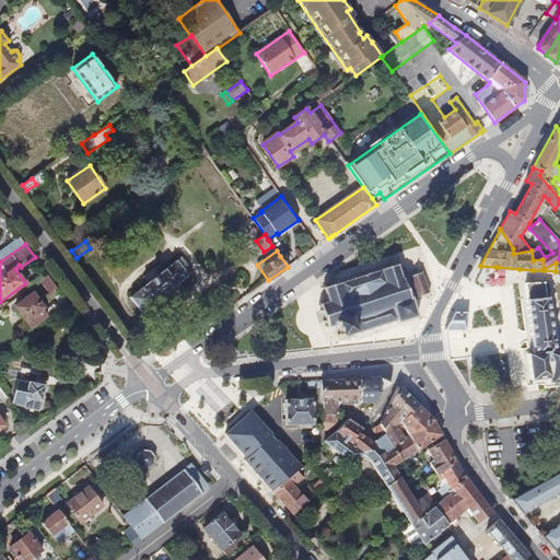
[(142,313),(188,276),(177,260),(130,298),(142,313)]
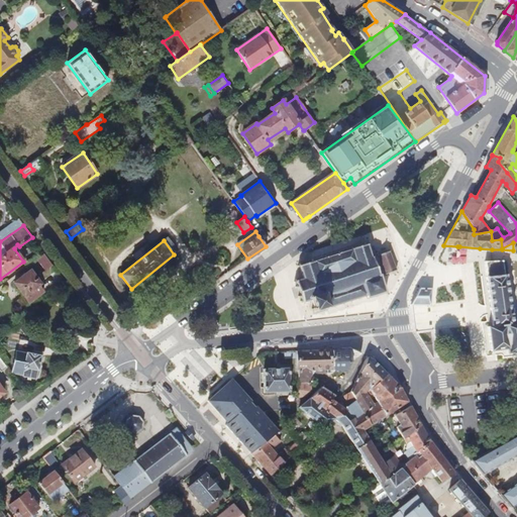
[(396,269),(393,262),(394,262),(393,260),(390,252),(391,252),(390,250),(389,251),(389,250),(388,251),(388,252),(380,254),(379,254),(379,255),(375,256),(373,256),(372,254),(371,255),(368,245),(369,244),(369,243),(367,243),(367,242),(365,242),(366,244),(354,248),(353,246),(351,247),(352,248),(341,252),(340,251),(339,252),(339,253),(328,257),(327,255),(326,256),(326,257),(314,262),(314,260),(312,260),(313,262),(301,265),(301,264),(299,264),(299,266),(298,266),(298,268),(300,267),(304,279),(297,281),(297,279),(295,280),(296,281),(294,282),(295,284),(296,287),(295,287),(296,289),(297,288),(298,289),(300,295),(300,296),(298,296),(299,298),(300,298),(300,301),(301,303),(302,303),(303,304),(305,304),(304,302),(311,300),(314,308),(312,309),(312,311),(314,311),(315,313),(317,312),(317,310),(325,307),(326,309),(328,308),(328,307),(368,295),(369,298),(386,292),(381,277),(382,277),(382,276),(386,275),(387,274),(395,271),(397,271),(397,269),(396,269)]
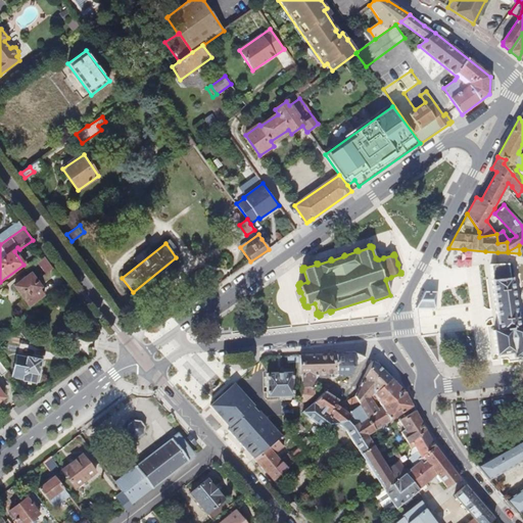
[(522,327),(521,327),(514,277),(511,277),(510,264),(496,264),(490,265),(498,330),(493,331),(496,354),(513,352),(514,358),(522,355),(522,327)]
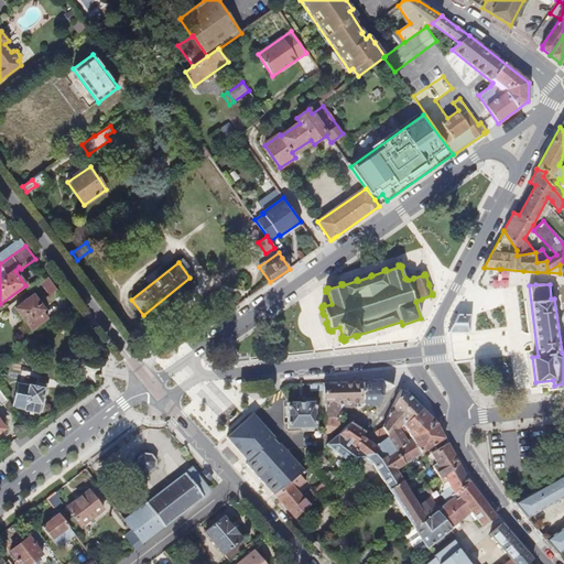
[(38,296),(18,312),(33,332),(46,322),(43,317),(50,312),(38,296)]
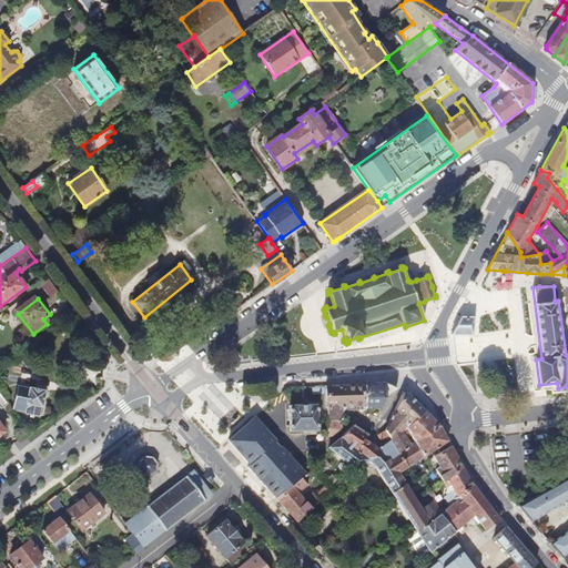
[(474,320),(460,318),(452,334),(453,334),(472,335),(474,320)]
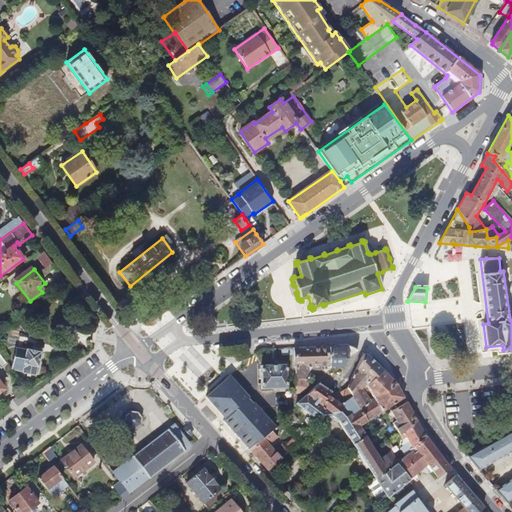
[(28,319),(20,325),(25,331),(33,326),(28,319)]
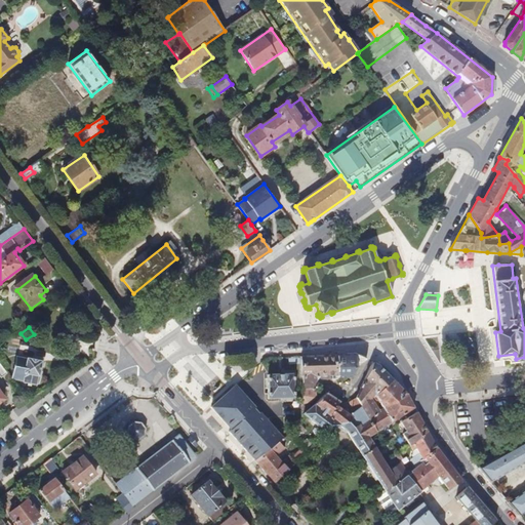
[(356,367),(366,360),(366,359),(355,354),(347,355),(335,355),(337,377),(350,377),(351,375),(356,367)]
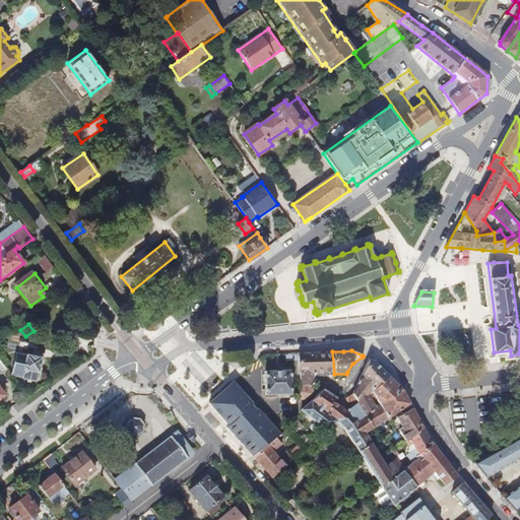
[(334,374),(332,351),(298,353),(297,374),(300,374),(300,392),(300,400),(304,400),(305,399),(307,398),(313,394),(313,385),(313,377),(312,376),(313,373),(316,373),(325,373),(325,375),(334,374)]
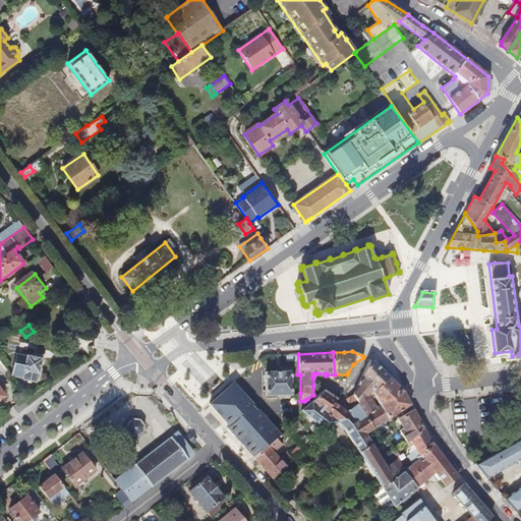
[(16,354),(12,375),(23,379),(35,382),(37,372),(38,373),(41,359),(16,354)]
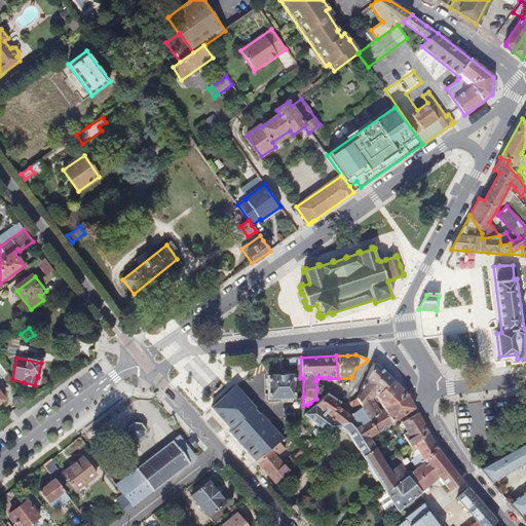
[(410,412),(415,409),(408,395),(380,367),(374,363),(362,389),(357,398),(361,405),(363,408),(370,421),(377,433),(392,423),(402,417),(406,415),(410,412)]
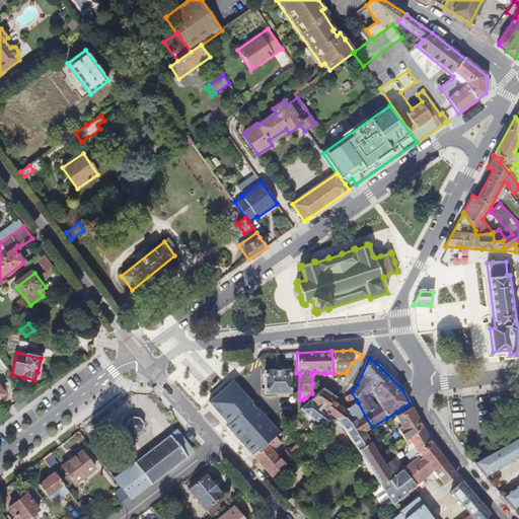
[(241,377),(246,373),(243,369),(238,374),(241,377)]
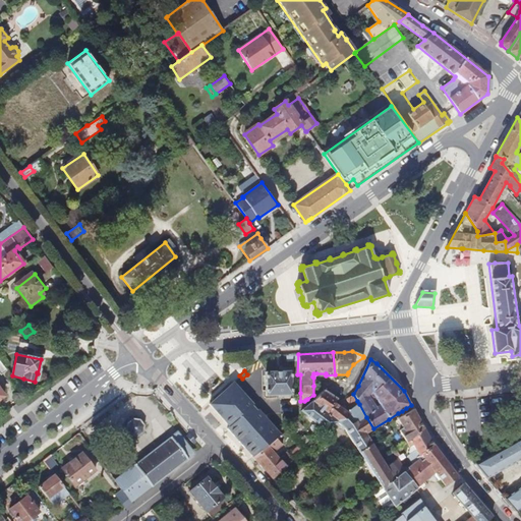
[(292,395),(291,370),(266,371),(266,396),(292,395)]
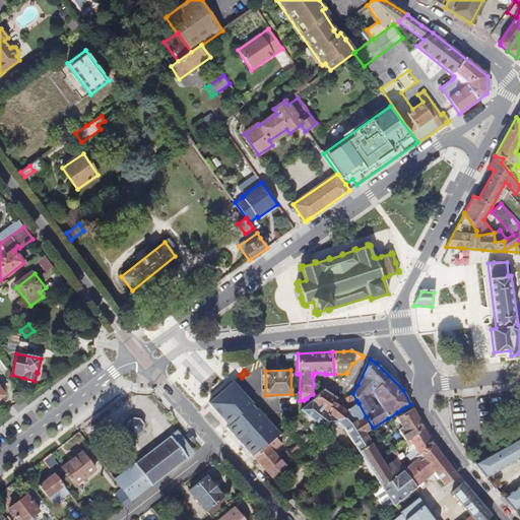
[(366,433),(365,433),(358,421),(366,416),(359,403),(356,400),(352,393),(352,394),(346,398),(351,408),(346,411),(333,401),(337,398),(323,389),(312,400),(308,404),(301,409),(327,431),(337,421),(343,428),(360,452),(372,443),(366,433)]
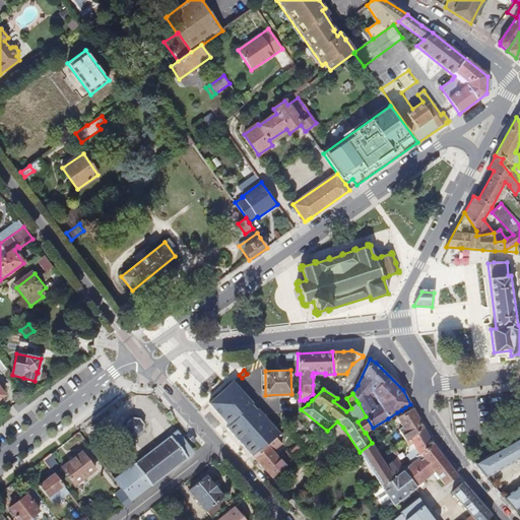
[(424,428),(412,408),(397,418),(402,428),(399,430),(405,441),(424,428)]
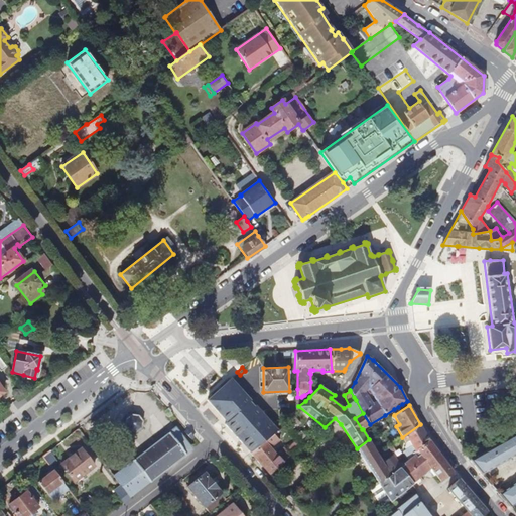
[(362,429),(363,429),(370,424),(363,413),(355,418),(362,429)]
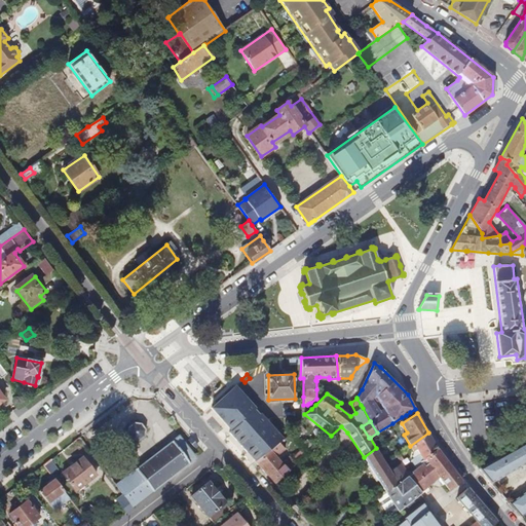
[(145,437),(145,429),(141,423),(134,423),(128,427),(127,435),(132,441),(139,442),(145,437)]
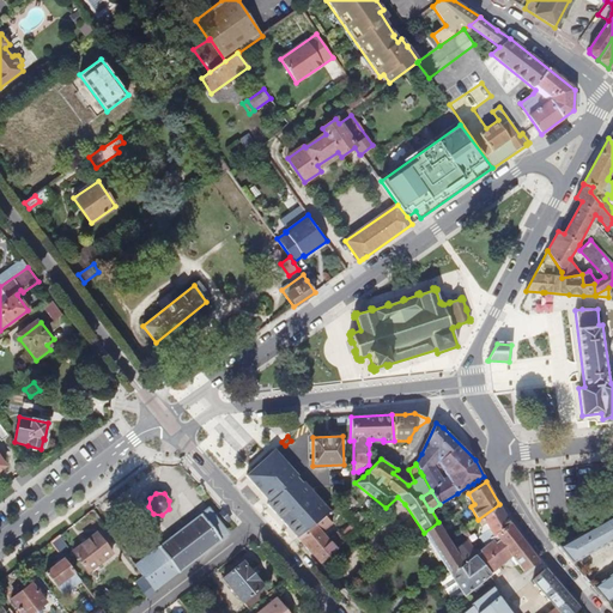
[(347,499),(341,504),(354,521),(354,522),(363,515),(354,505),(356,502),(349,497),(347,499)]
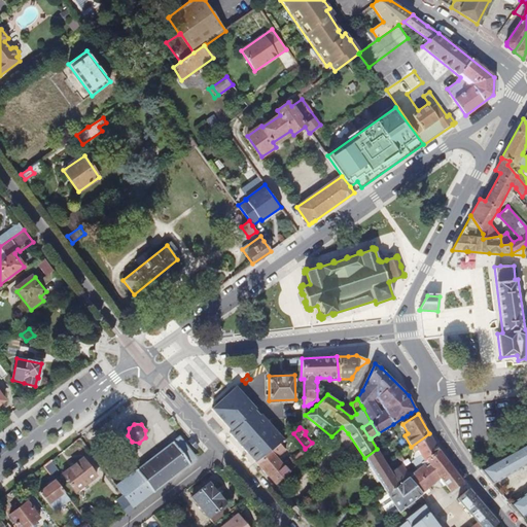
[(438,450),(429,433),(411,447),(415,452),(422,463),(438,450)]
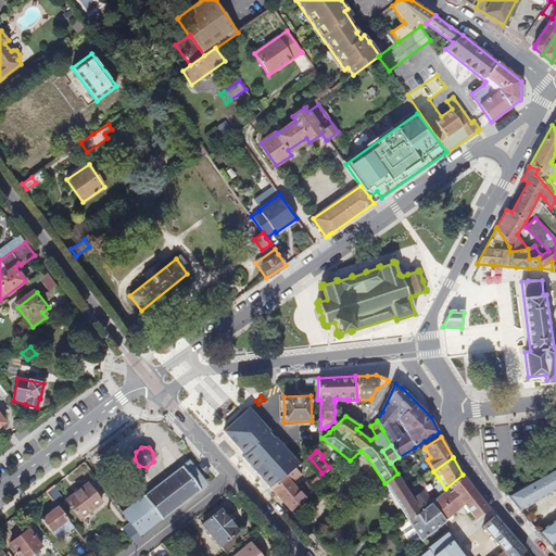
[(141,535),(201,490),(194,481),(201,477),(196,469),(189,474),(182,466),(166,479),(163,474),(156,478),(160,483),(123,512),(130,522),(141,535)]
